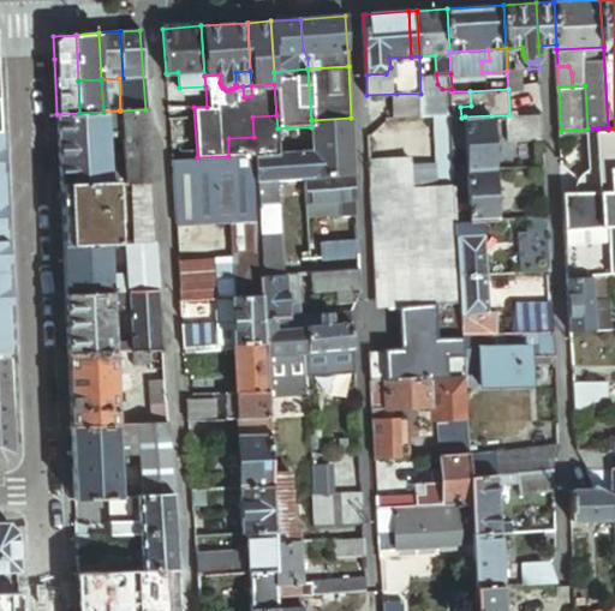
[(436,115),(453,114),(452,91),(421,94),(423,115),(436,115)]
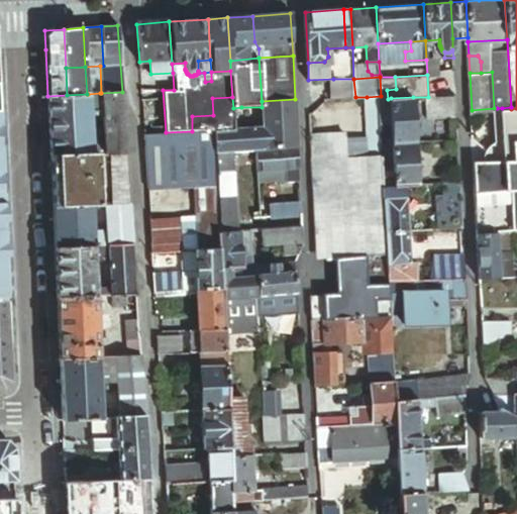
[(381,99),(388,99),(387,90),(396,89),(395,77),(380,77),(381,96),(381,99)]
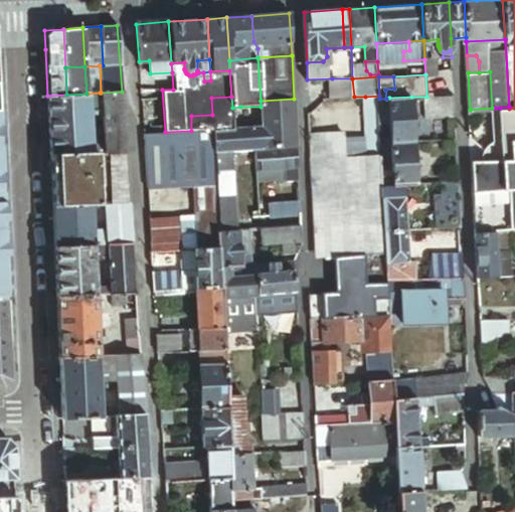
[(354,97),(352,78),(332,78),(332,99),(354,98),(354,97)]
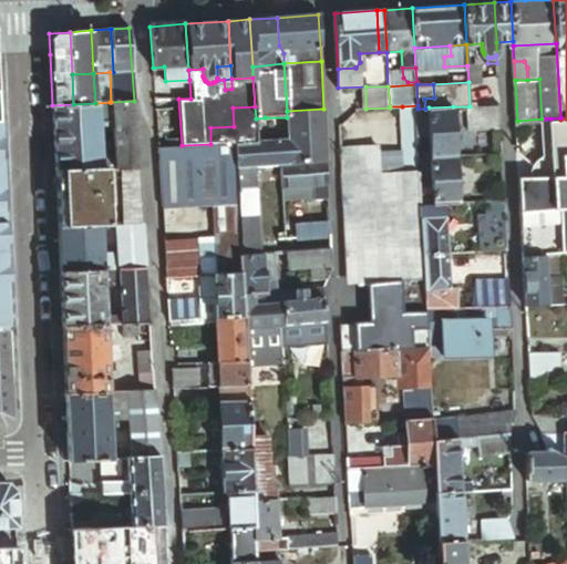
[(138,167),(134,101),(111,102),(110,102),(114,157),(114,168),(135,167),(138,167)]
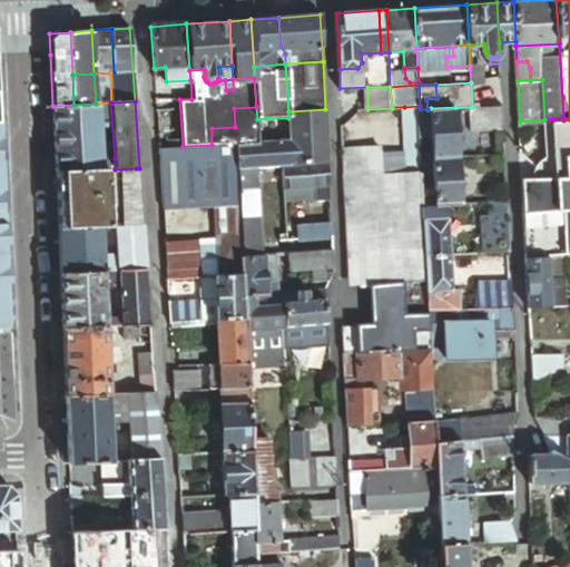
[(97,104),(96,104),(74,105),(52,106),(56,172),(101,169),(100,159),(97,104)]
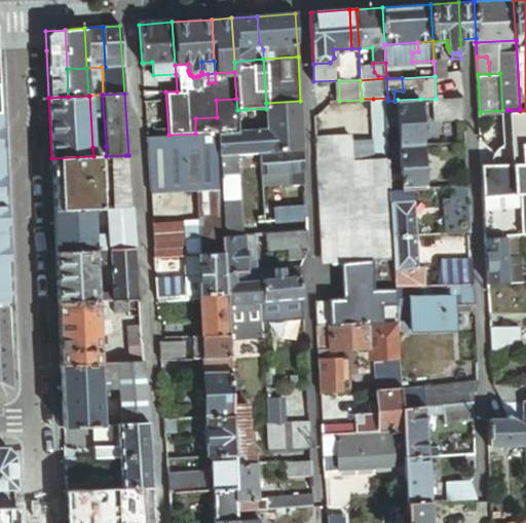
[(454,119),(465,124),(463,97),(435,99),(435,119),(453,118),(454,119)]
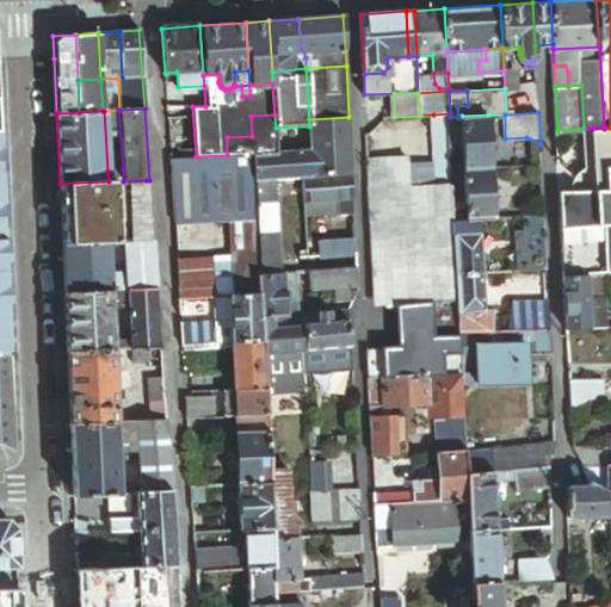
[(451,134),(450,117),(450,113),(433,115),(437,185),(454,184),(452,168),(451,134)]
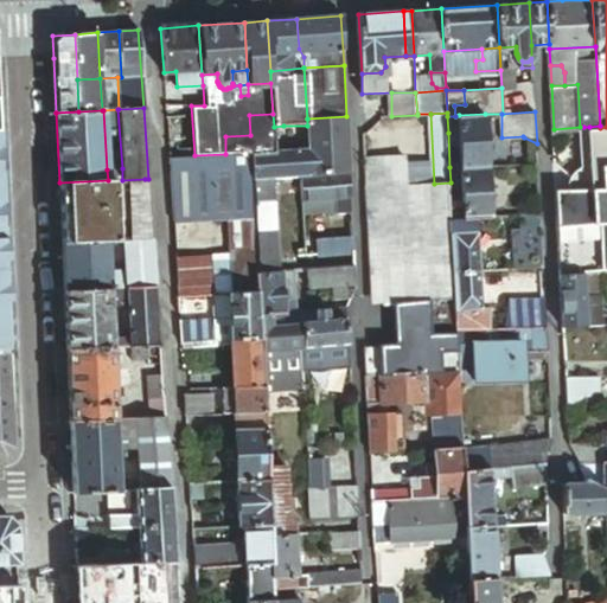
[(250,152),(275,151),(274,127),(273,114),(249,115),(250,135),(250,152)]
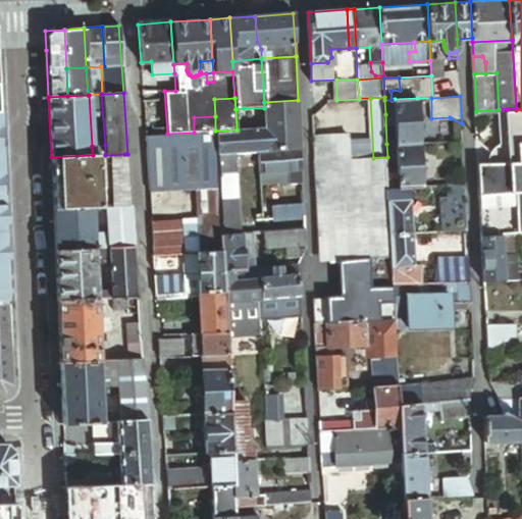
[(417,98),(395,99),(396,113),(397,138),(398,144),(420,143),(417,98)]
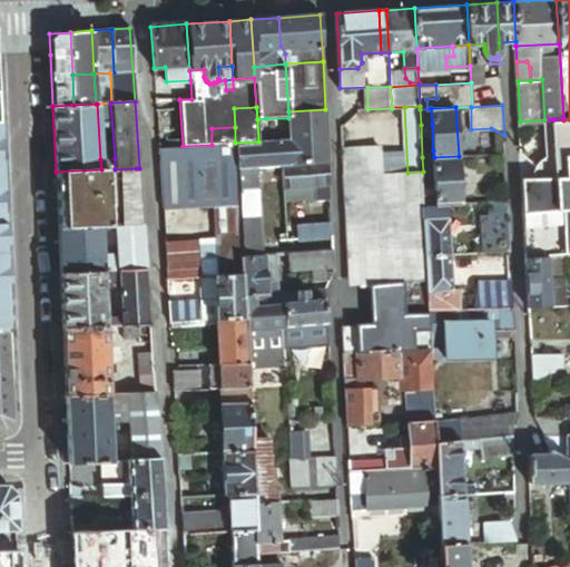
[(431,108),(428,109),(420,109),(421,125),(422,125),(432,124),(431,108)]
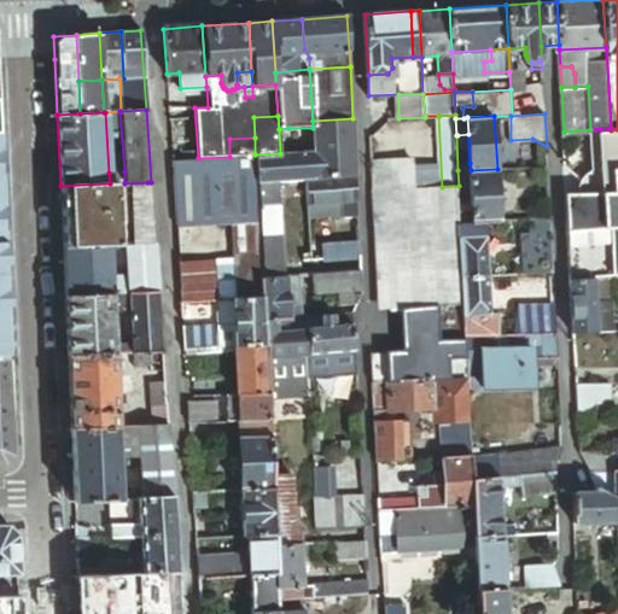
[(316,175),(355,173),(353,118),(313,121),(313,128),(314,144),(315,152),(316,175)]
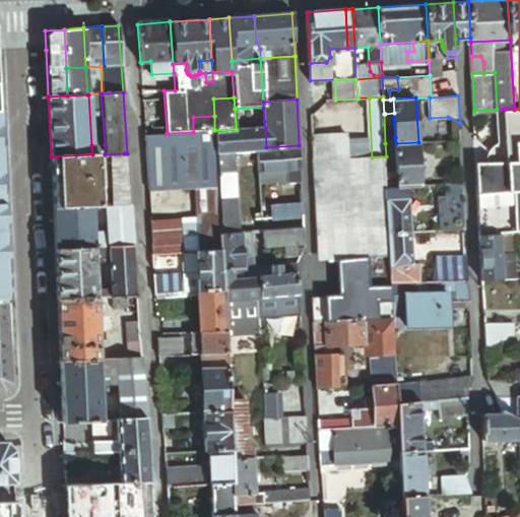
[(265,128),(264,121),(244,122),(243,108),(235,109),(236,129),(265,128)]
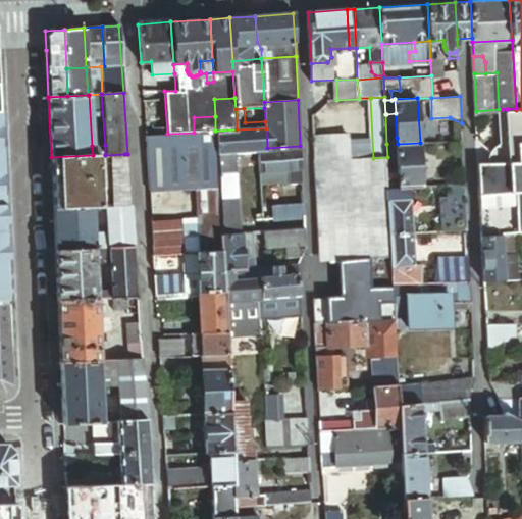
[(521,232),(521,109),(516,110),(516,108),(507,109),(510,160),(504,160),(498,166),(496,161),(479,162),(480,182),(483,235),(506,234),(517,234),(521,232)]
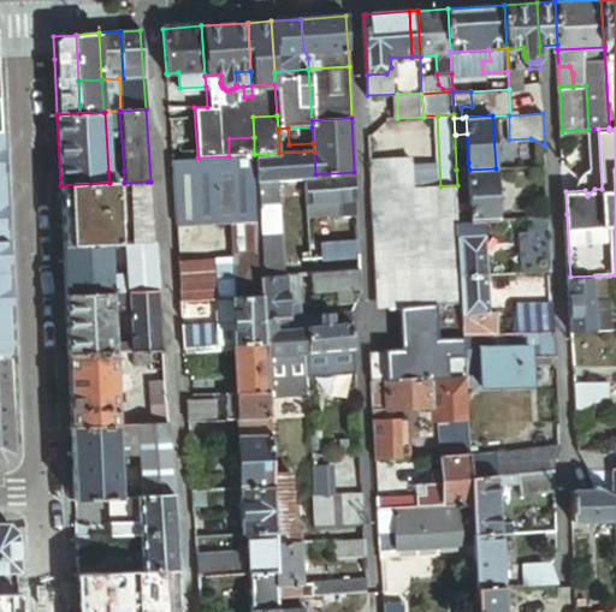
[(602,189),(598,129),(592,129),(594,173),(585,183),(585,190),(587,196),(594,189),(602,189)]
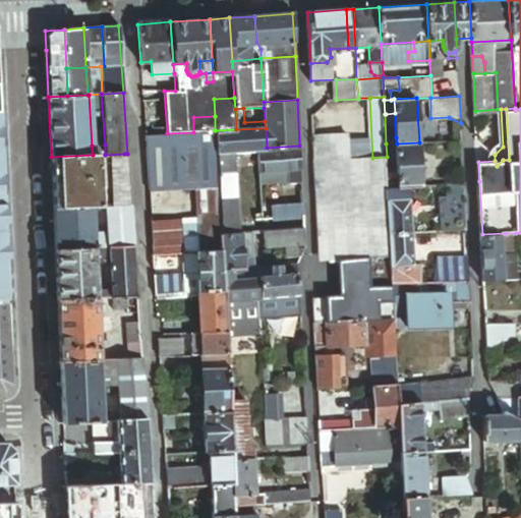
[(390,138),(396,137),(395,113),(386,114),(388,142),(390,142),(390,138)]
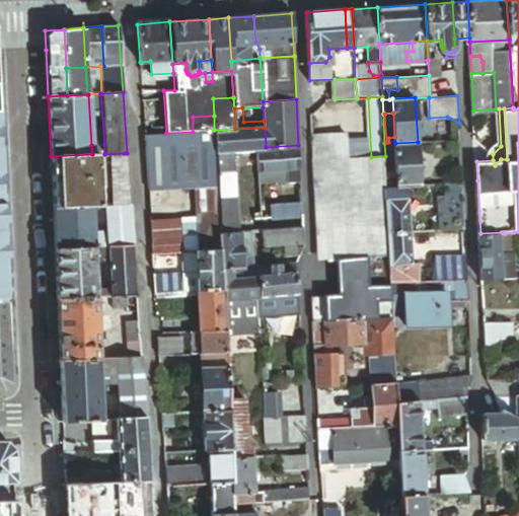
[(193,132),(214,130),(214,116),(193,117),(193,132)]
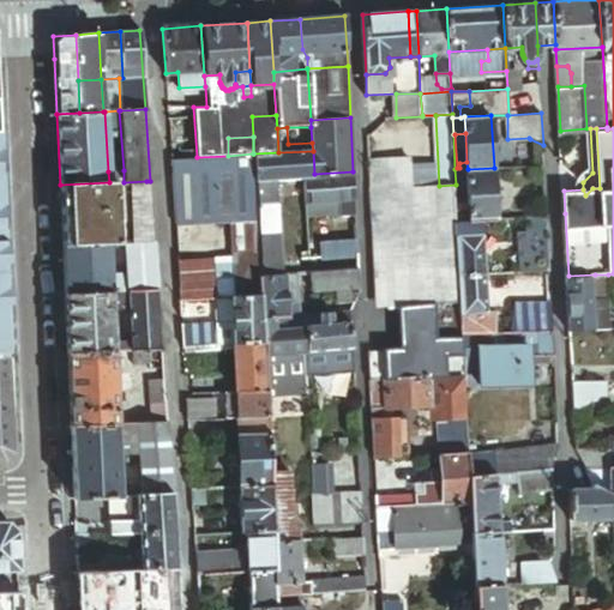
[(314,174),(313,151),(278,152),(253,153),(254,169),(254,179),(276,177),(304,175),(314,174)]
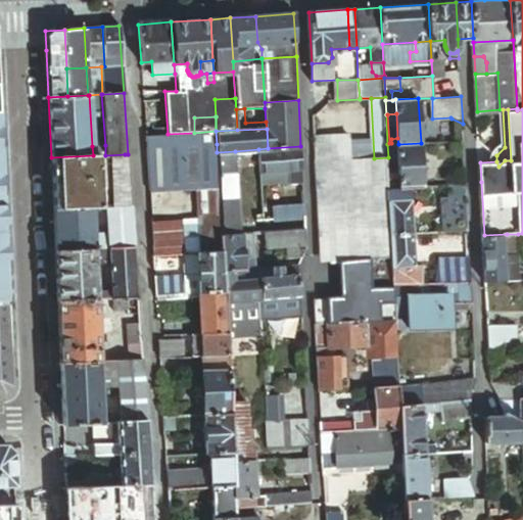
[(217,144),(216,131),(194,133),(168,134),(145,136),(146,148),(217,144)]
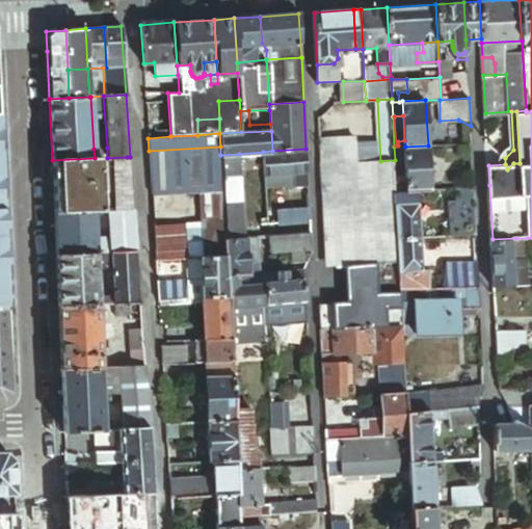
[(356,136),(320,138),(326,253),(334,267),(345,266),(375,263),(400,260),(399,237),(397,204),(396,190),(395,177),(395,160),(380,161),(357,162),(356,136)]
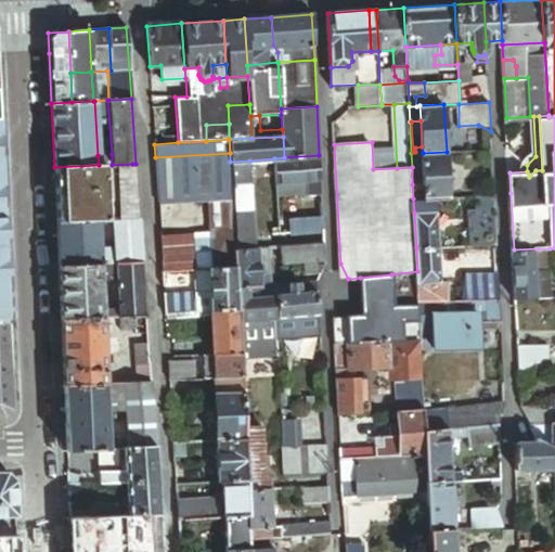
[(447,152),(423,153),(423,159),(423,167),(424,184),(424,197),(437,196),(449,196),(447,152)]
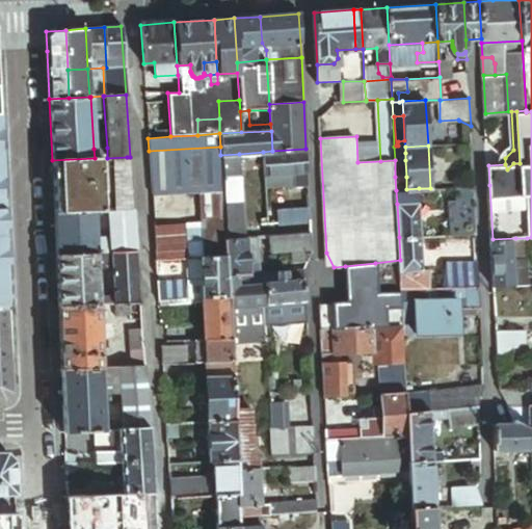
[(150,160),(220,155),(220,147),(149,151),(150,160)]
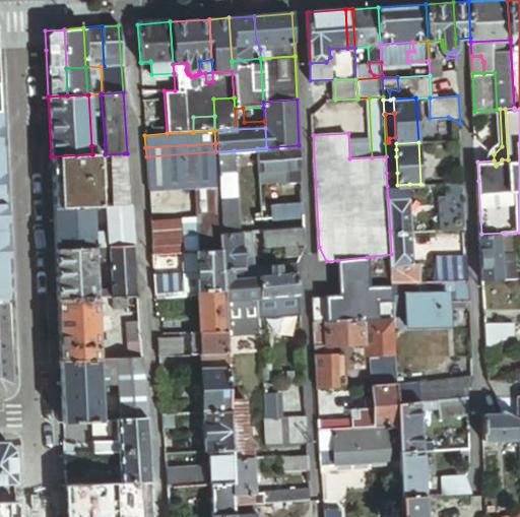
[(92,154),(105,154),(105,144),(91,145),(92,154)]
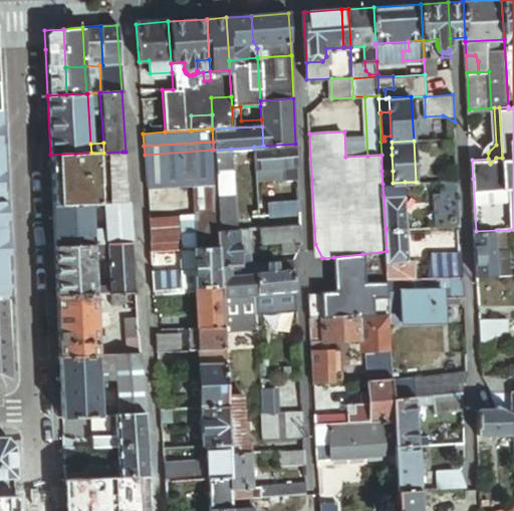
[(382,155),(392,155),(392,148),(386,149),(384,143),(382,143),(382,155)]
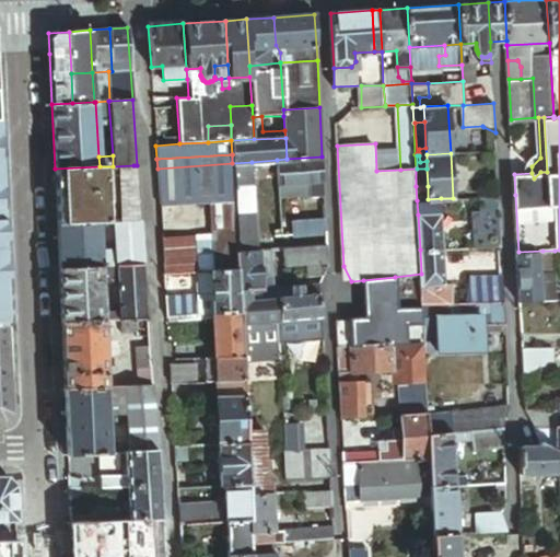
[(303,197),(325,196),(322,157),(287,159),(277,160),(279,183),(302,181),(303,195),(303,197)]
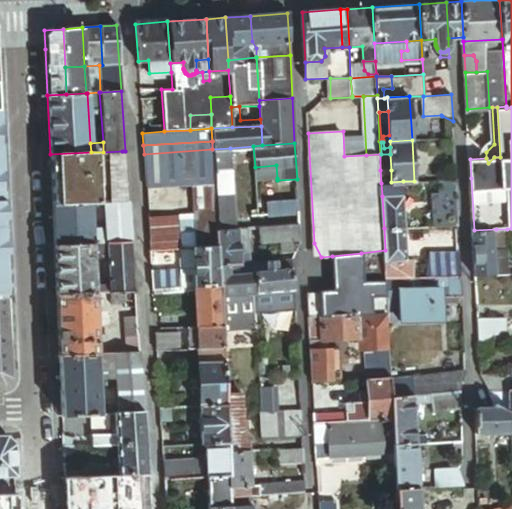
[(469,146),(470,159),(486,158),(486,152),(469,146)]
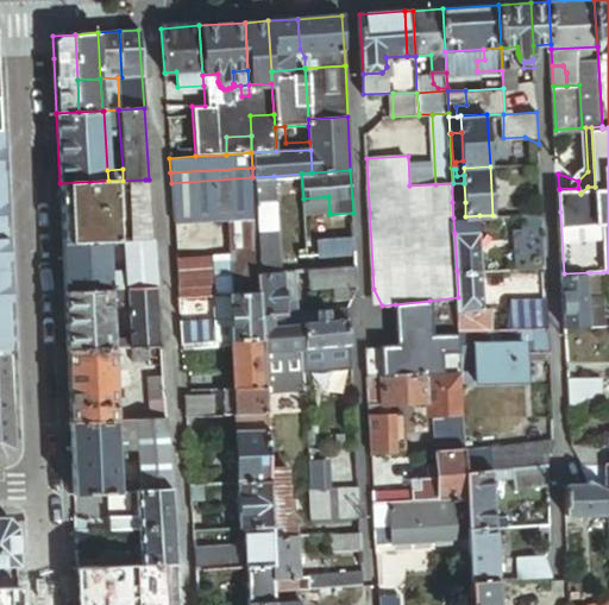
[(274,176),(252,177),(255,202),(274,201),(276,201),(274,176)]
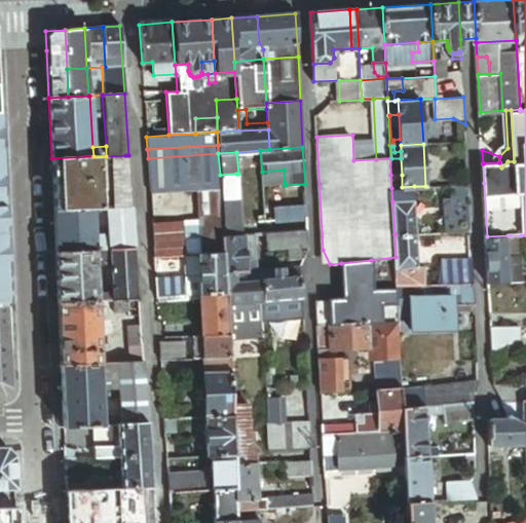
[(195,190),(220,188),(220,175),(218,153),(148,158),(150,192),(195,190)]
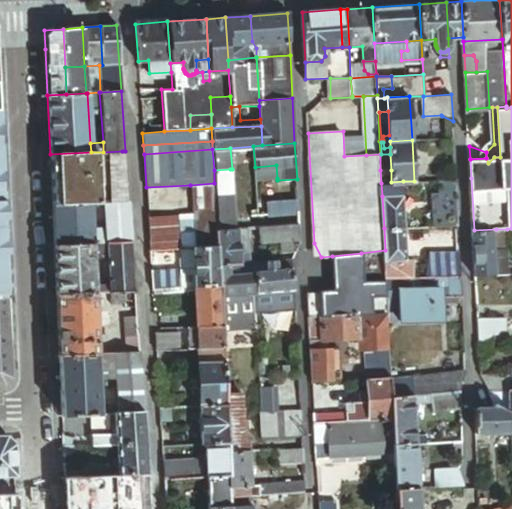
[(126,201),(122,151),(103,152),(91,152),(50,154),(52,203),(89,202),(104,202),(111,201),(126,201)]
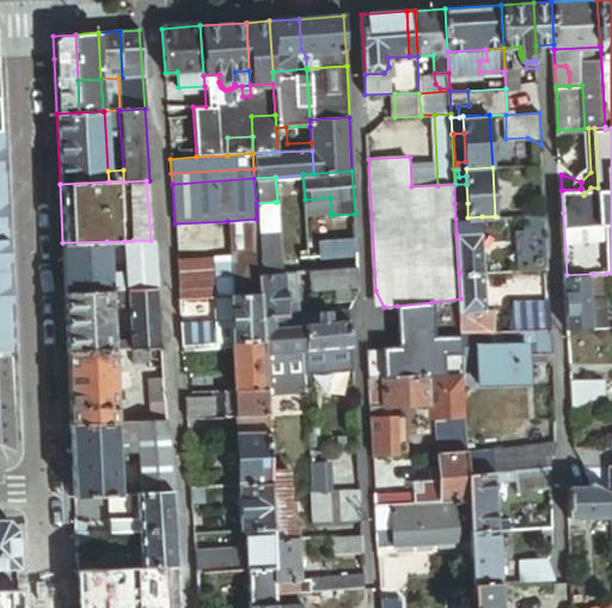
[(330,197),(305,200),(306,214),(331,213),(330,197)]
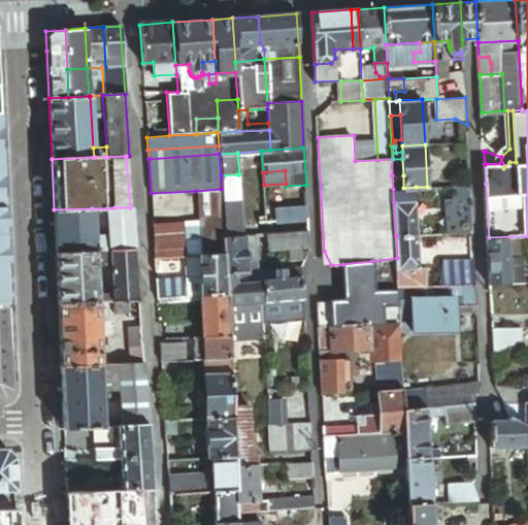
[(239,201),(237,174),(221,175),(221,189),(222,202),(239,201)]
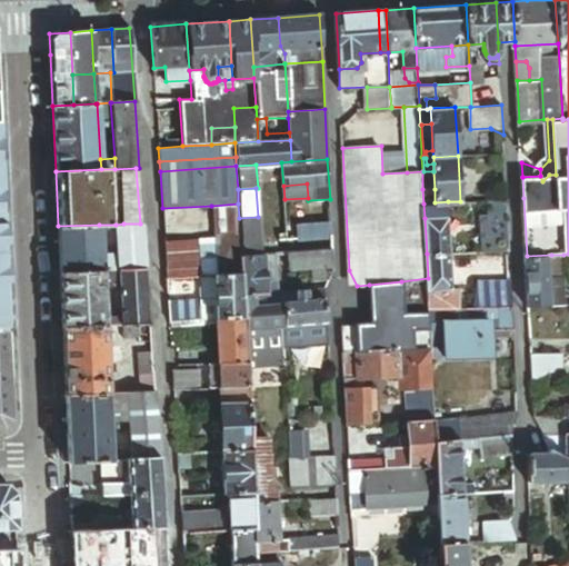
[(435,189),(422,189),(423,204),(435,202),(435,189)]
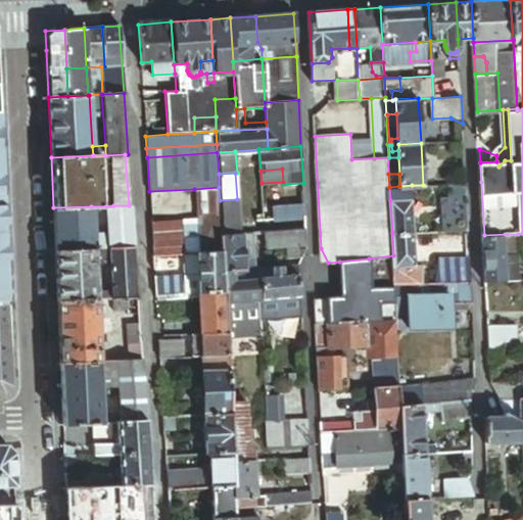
[(465,183),(453,183),(453,200),(465,199),(465,183)]
